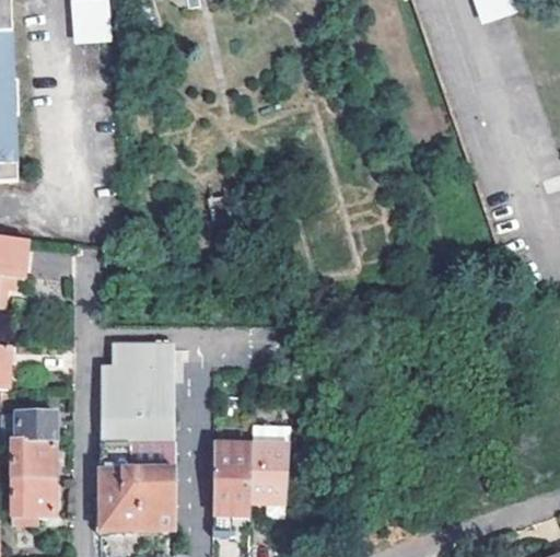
[(112,38),(108,0),(69,0),(72,41),(112,38)]
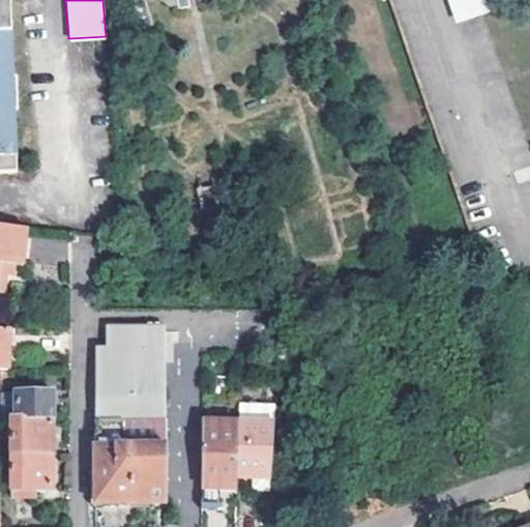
[(447,0),(453,20),(489,9),(486,0),(447,0)]
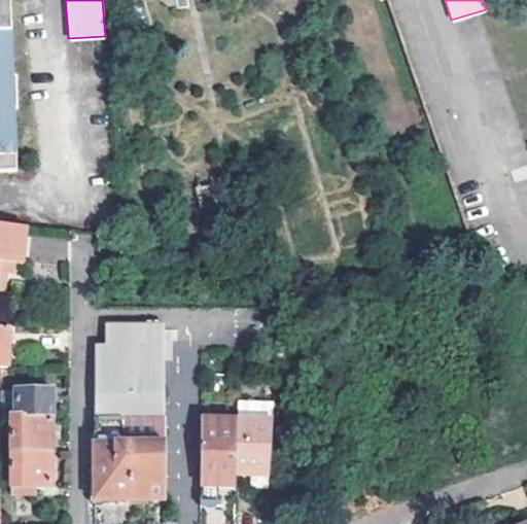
[(0,172),(9,172),(5,3),(0,3),(0,172)]
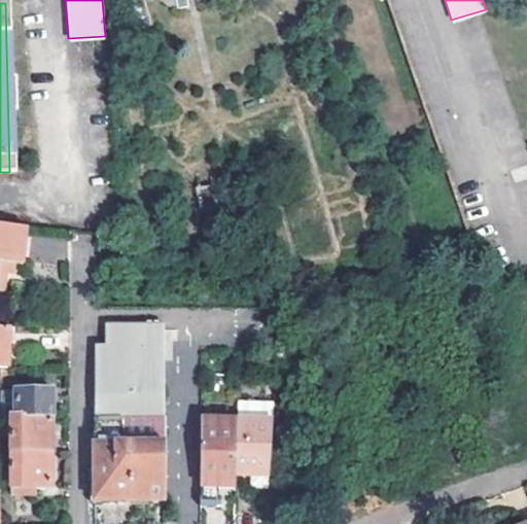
[(0,291),(6,292),(8,274),(9,264),(18,264),(24,264),(28,226),(0,223),(0,291)]
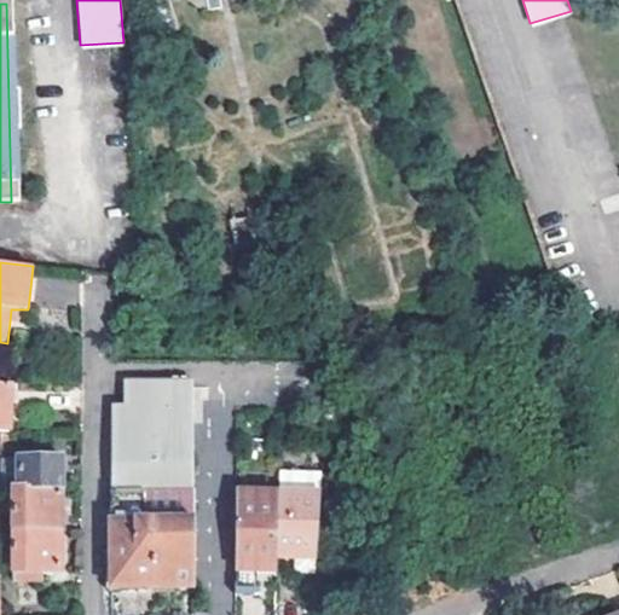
[(10,321),(19,321),(21,309),(11,309),(10,321)]
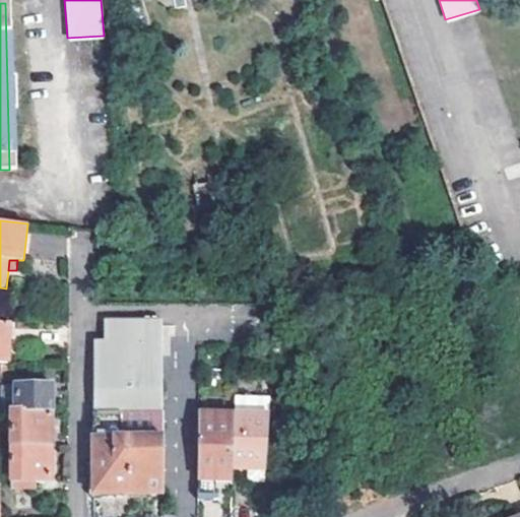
[(161,318),(106,317),(105,339),(163,340),(161,318)]
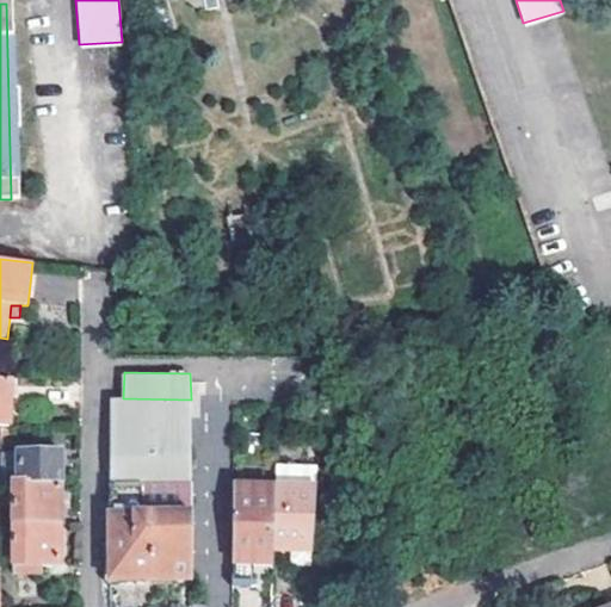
[(0,375),(0,420),(11,421),(11,376),(0,375)]
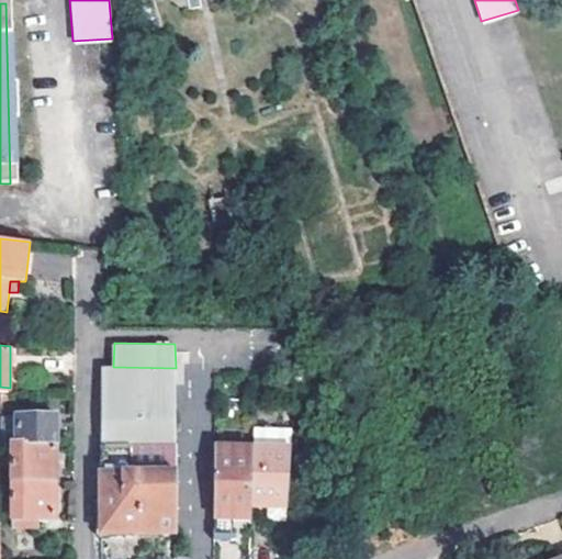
[(113,367),(101,367),(100,427),(175,427),(176,368),(113,367)]
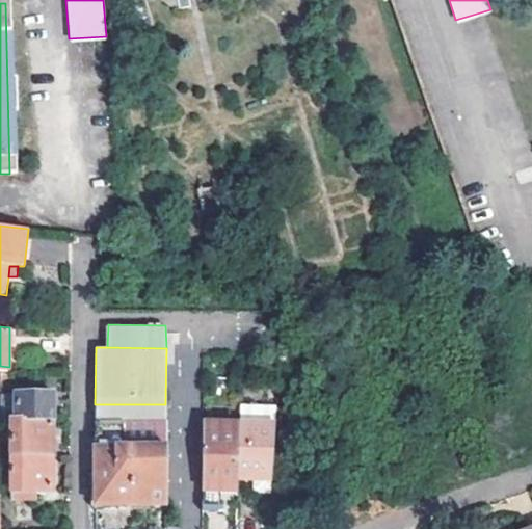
[(3,393),(3,417),(12,417),(52,418),(53,389),(18,389),(18,393),(3,393)]
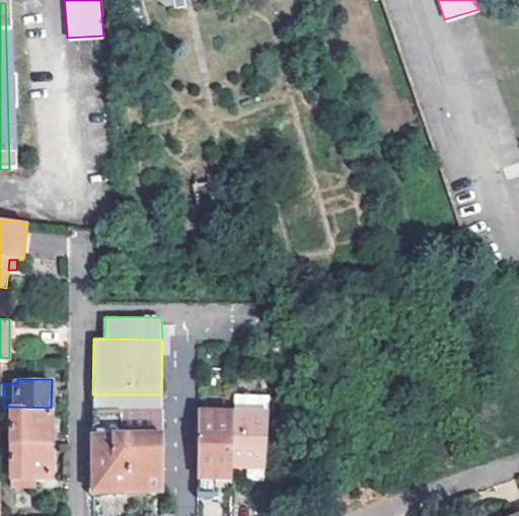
[(92,394),(91,493),(160,493),(161,394),(92,394)]
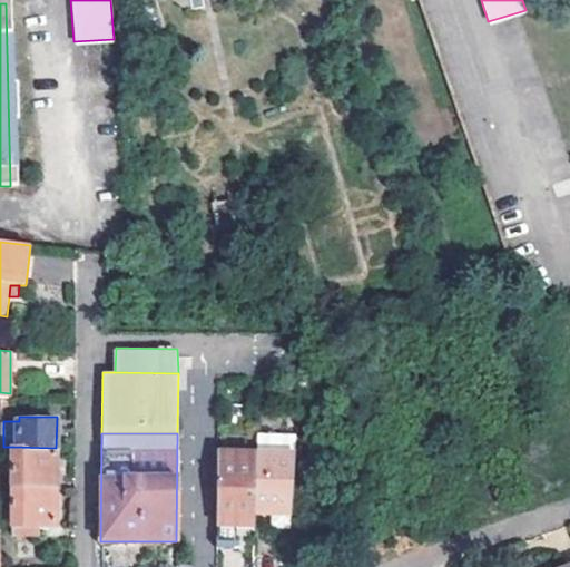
[(13,447),(12,484),(56,486),(56,448),(13,447)]
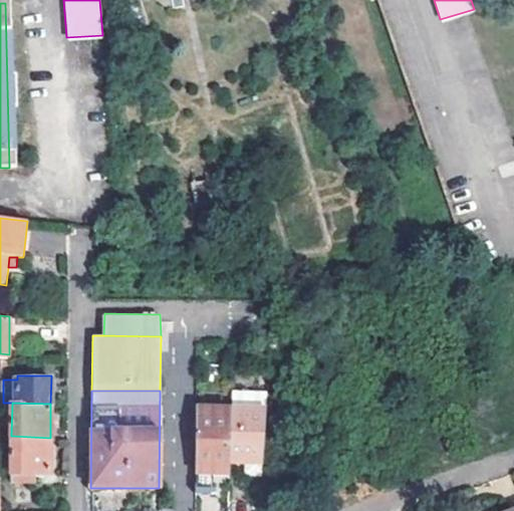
[(262,464),(265,409),(231,409),(229,463),(262,464)]
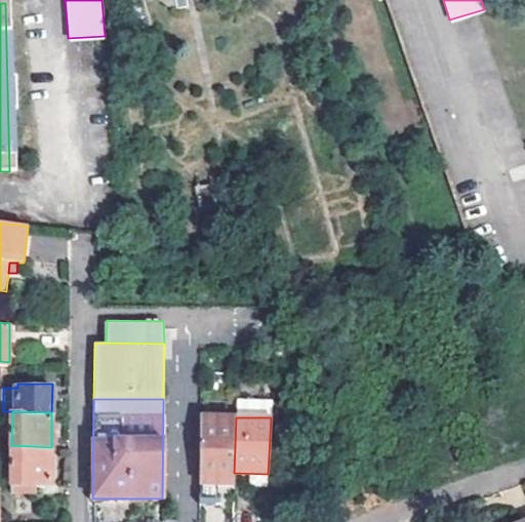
[(199,432),(198,494),(231,493),(231,432),(199,432)]
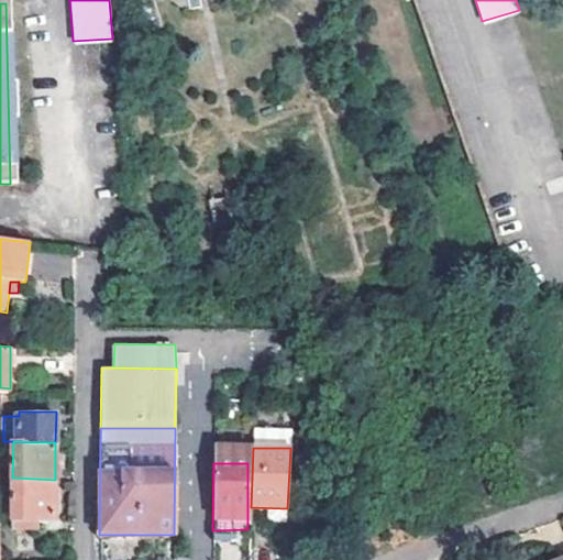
[(12,478),(11,526),(39,527),(39,517),(55,517),(55,480),(12,478)]
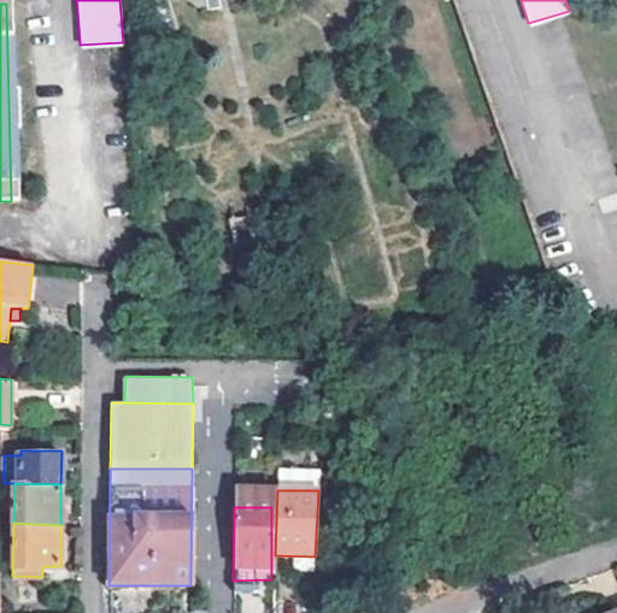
All buildings are outlined.
